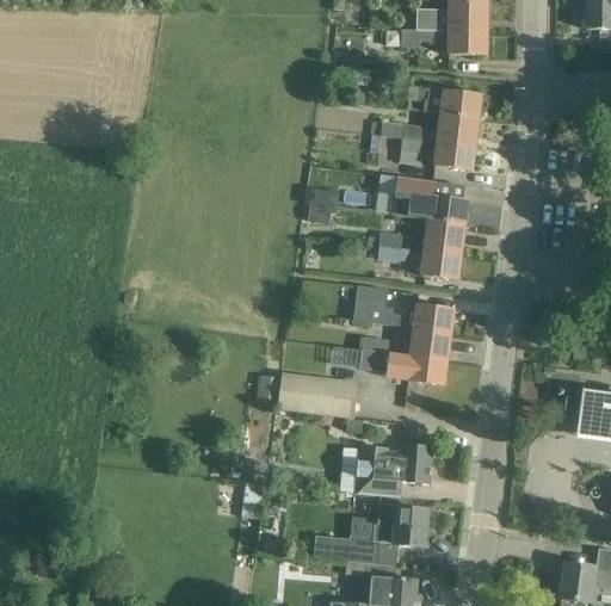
[(460,1),(450,0),(450,8),(417,7),(417,29),(487,30),(488,1),(460,1)]
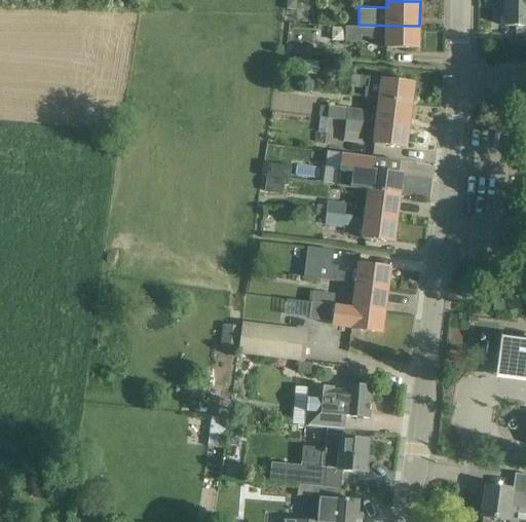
[(504,0),(504,25),(525,24),(525,0),(504,0)]
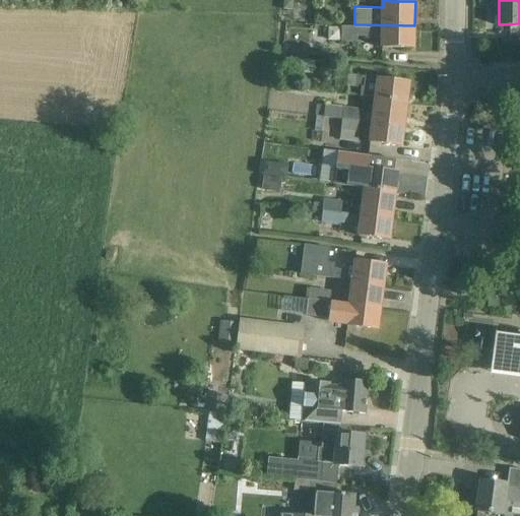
[(414,46),(414,25),(354,24),(341,24),(341,40),(358,40),(358,34),(373,34),(373,36),(382,36),(382,45),(414,46)]
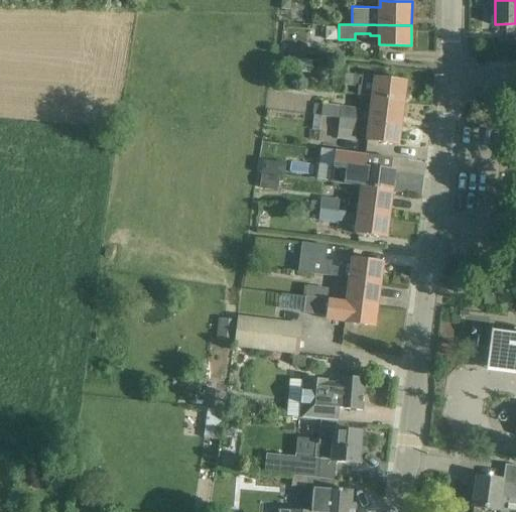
[(310,70),(311,57),(279,54),(278,67),(310,70)]
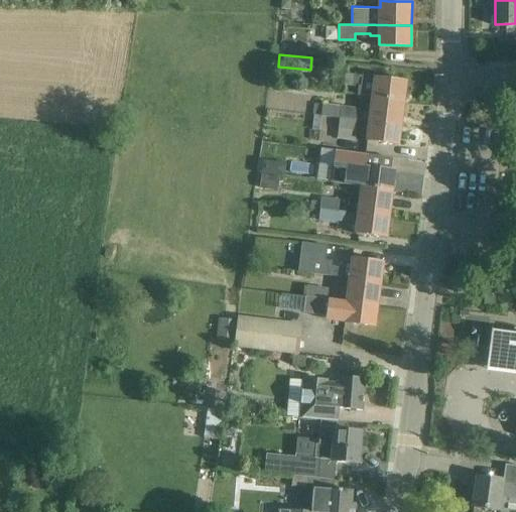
[(357,94),(373,96),(404,100),(406,81),(345,73),(344,83),(358,85),(357,94)]
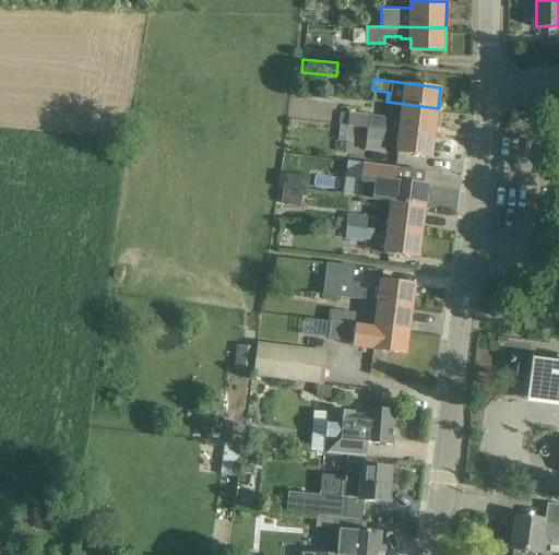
[(388,128),(401,130),(435,134),(438,108),(404,104),(402,119),(389,117),(390,115),(349,109),(349,110),(340,109),(339,122),(368,126),(388,128)]
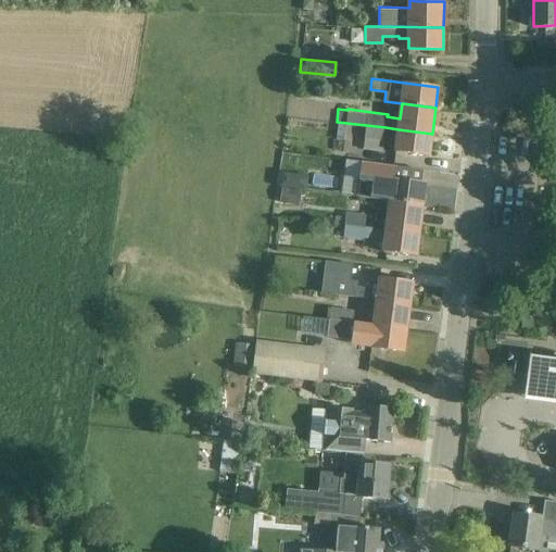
[(386,127),(366,125),(364,137),(383,139),(386,127)]
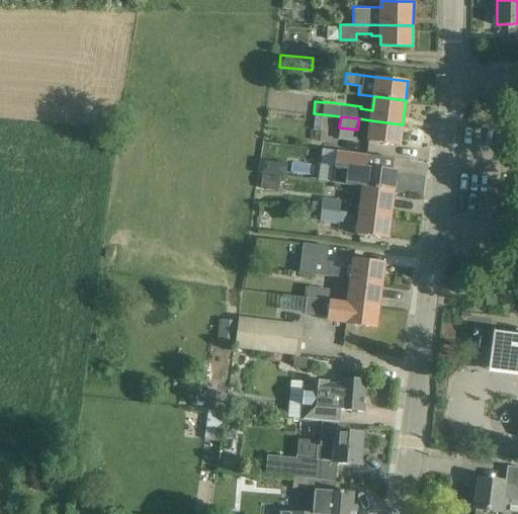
[(403,124),(371,120),(369,141),(400,145),(403,124)]
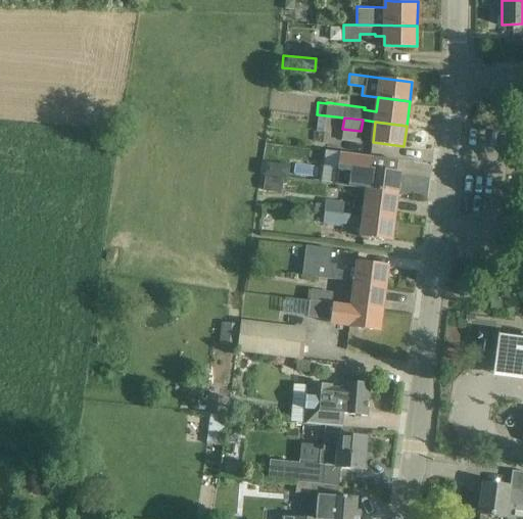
[(341,151),(337,183),(368,187),(368,188),(398,192),(400,174),(394,173),(369,170),(371,155),(341,151)]
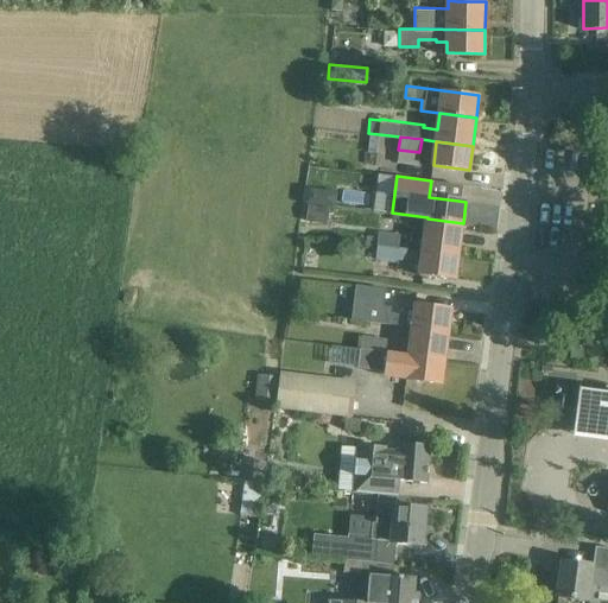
[(305,201),(334,205),(336,191),(306,186),(305,201)]
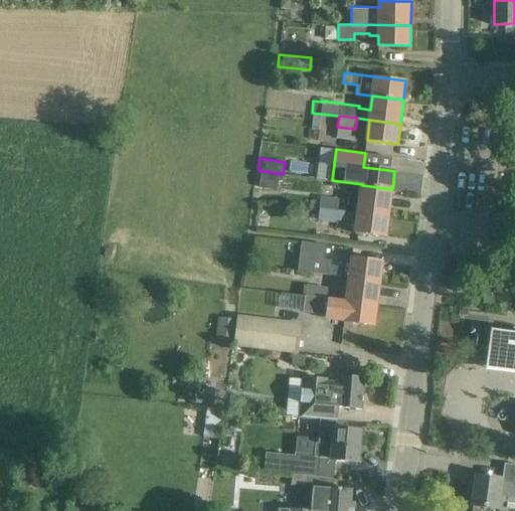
[(278,189),(280,174),(261,171),(259,186),(278,189)]
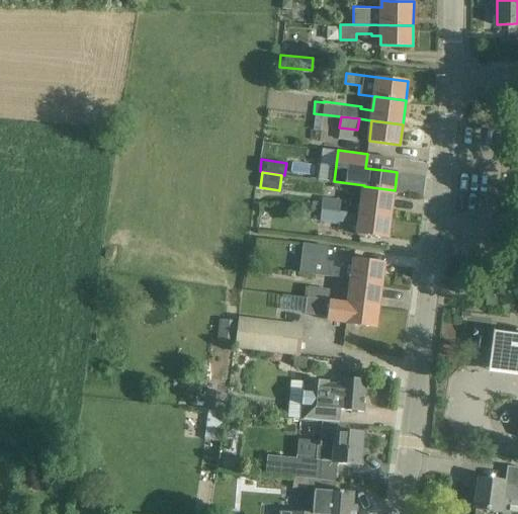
[(364,186),(360,211),(391,216),(394,192),(395,190),(364,186)]
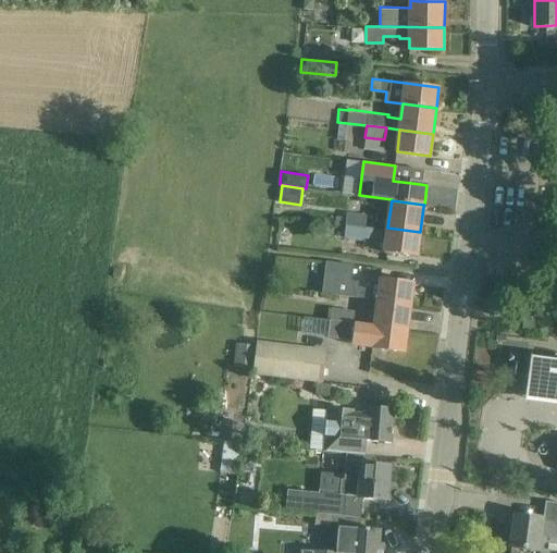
[(347,211),(345,222),(367,224),(368,213),(347,211)]
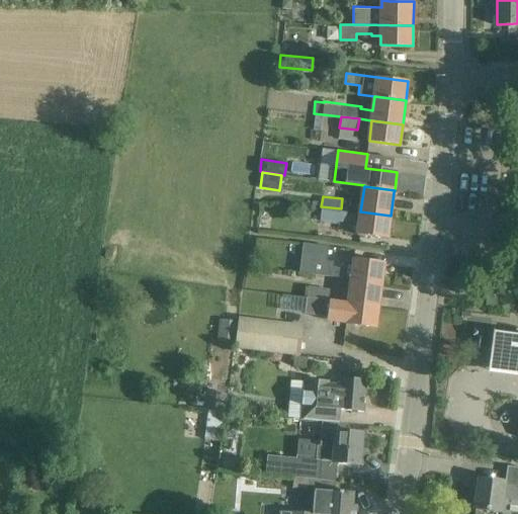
[(321,206),(320,218),(339,221),(359,223),(358,232),(389,236),(391,216),(360,211),(341,208),(321,206)]
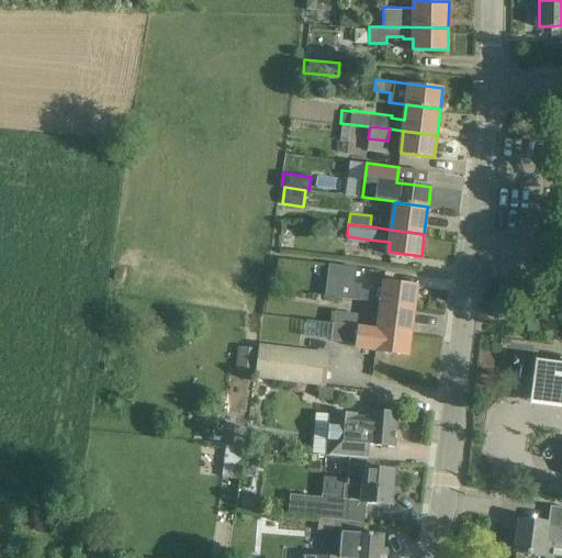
[(382,301),(416,305),(418,285),(384,280),(384,283),(375,282),(374,289),(361,288),(362,282),(355,281),(357,265),(329,261),(325,293),(382,301)]
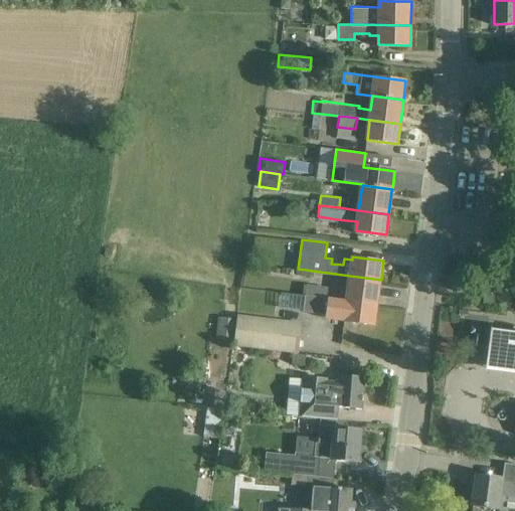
[(350,276),(347,299),(378,303),(381,280),(350,276)]
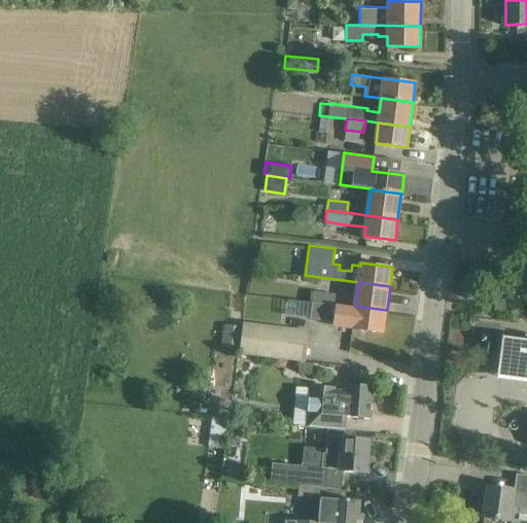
[(314,291),(313,301),(335,303),(337,294),(314,291)]
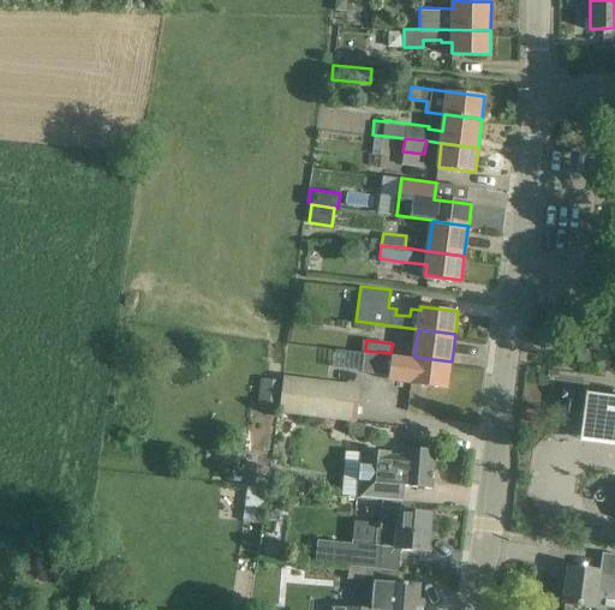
[(452,362),(415,357),(390,353),(365,351),(363,366),(386,370),(386,374),(411,376),(410,381),(448,386),(452,362)]
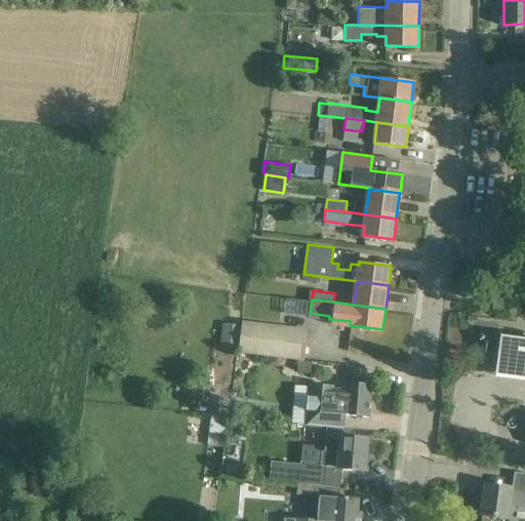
[(238,345),(240,323),(223,321),(219,343),(238,345)]
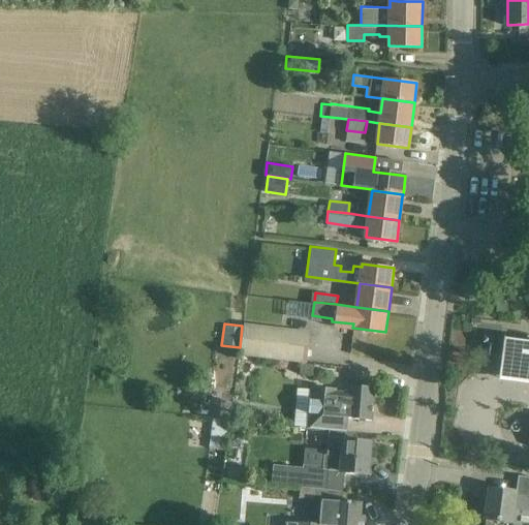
[(287,329),(244,323),(240,353),(284,359),(287,329)]
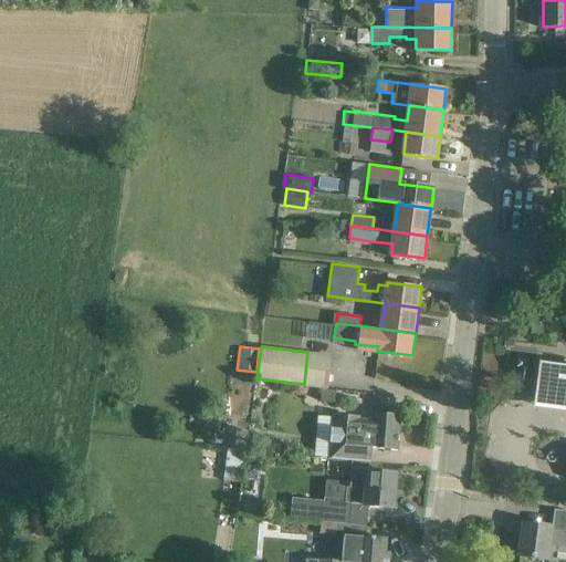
[(565,368),(540,365),(535,401),(565,405),(565,368)]
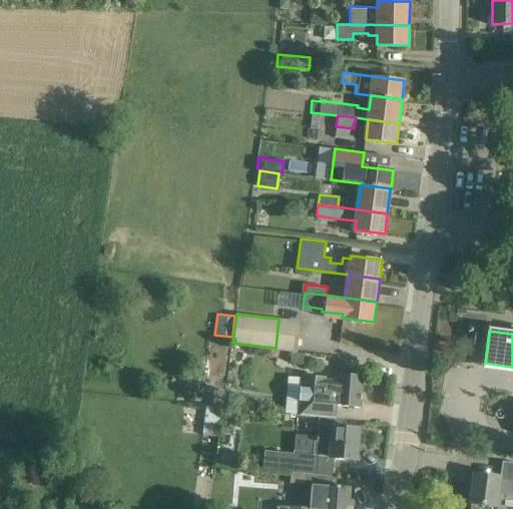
[(302,363),(304,351),(292,349),(290,361),(302,363)]
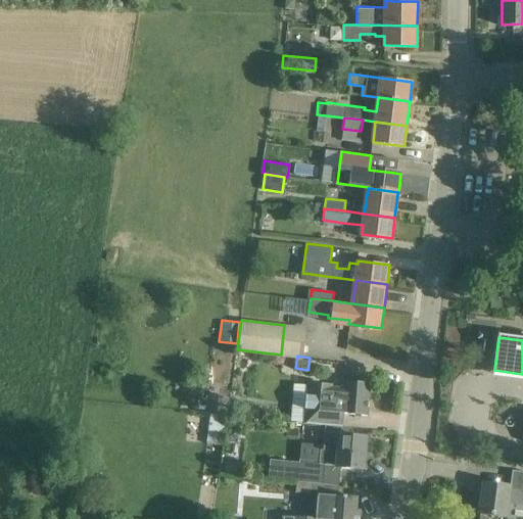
[(325,424),(341,425),(342,412),(342,413),(368,415),(371,382),(344,379),(343,386),(333,385),(333,383),(306,381),(303,422),(325,424)]
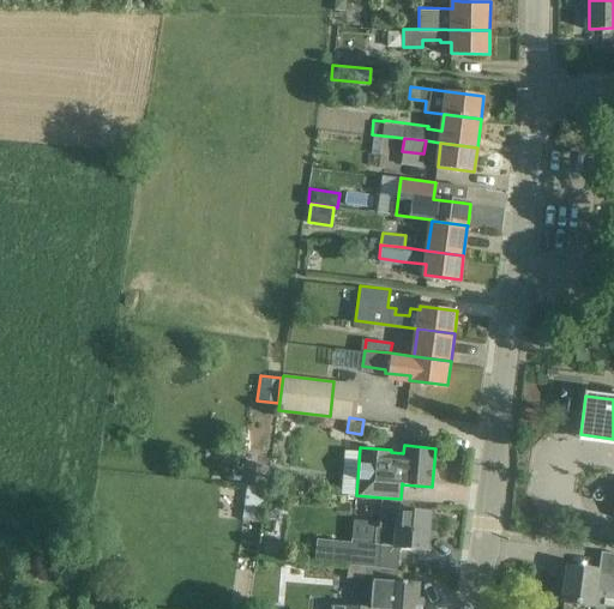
[(247,483),(247,486),(265,488),(265,484),(268,462),(242,459),(240,482),(247,483)]
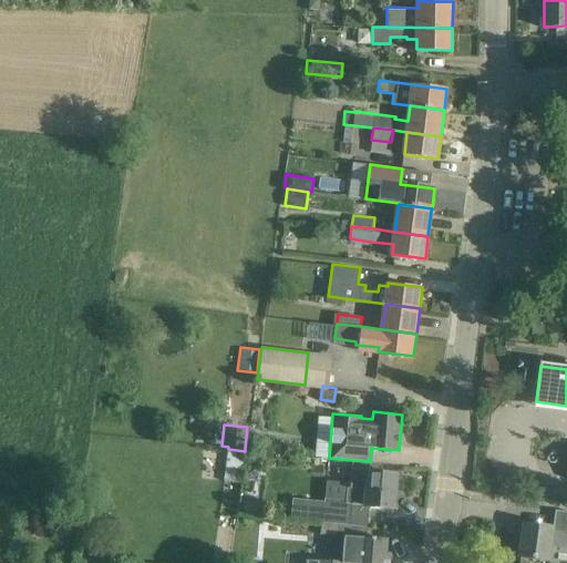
[(290,518),(337,522),(363,524),(364,505),(394,508),(398,470),(369,468),(370,461),(352,460),(351,481),(326,479),(325,499),(292,497),(290,518)]
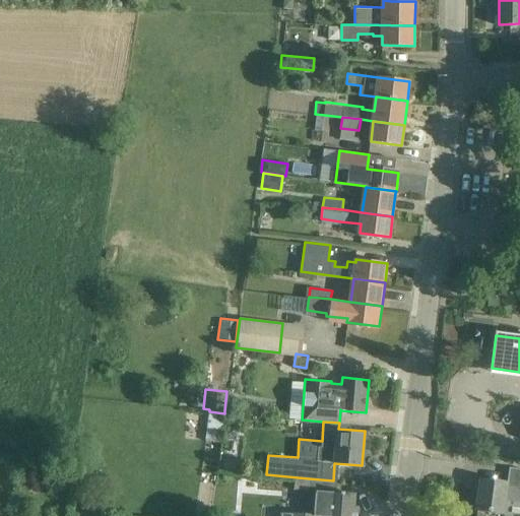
[(481,479),(477,509),(504,513),(505,500),(519,502),(519,467),(510,466),(508,482),(481,479)]
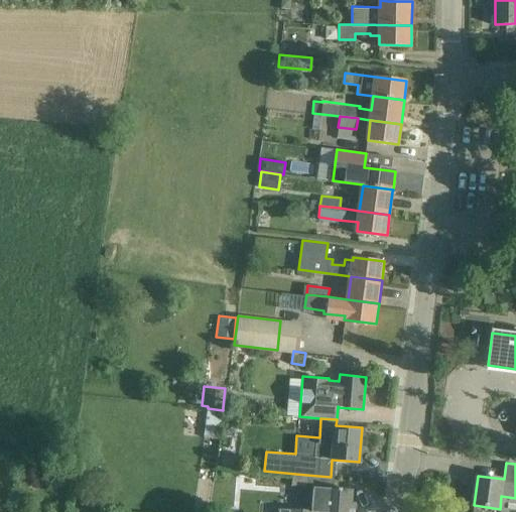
[(354,511),(356,503),(351,502),(352,489),(333,487),(334,477),(331,477),(306,475),(305,485),(314,486),(312,511),(279,509),(278,511),(354,511)]
